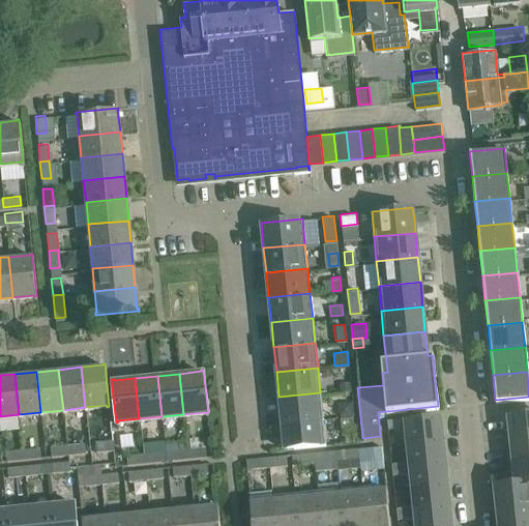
[(349,381),(339,382),(340,390),(350,389),(349,381)]
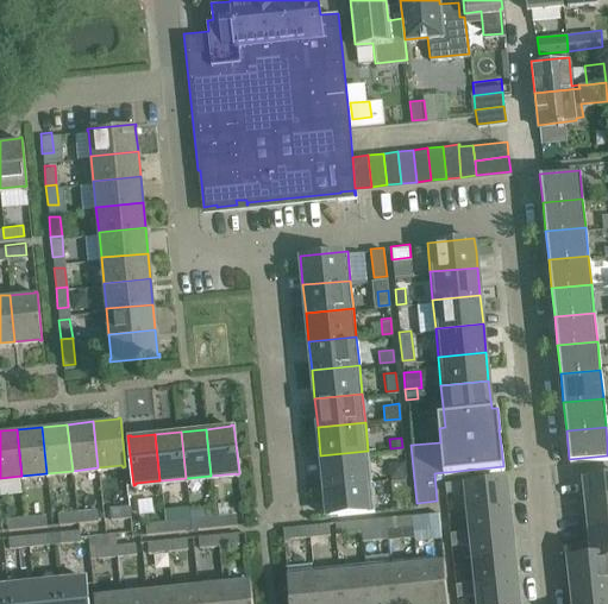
[(371,479),(368,451),(320,455),(324,484),(371,479)]
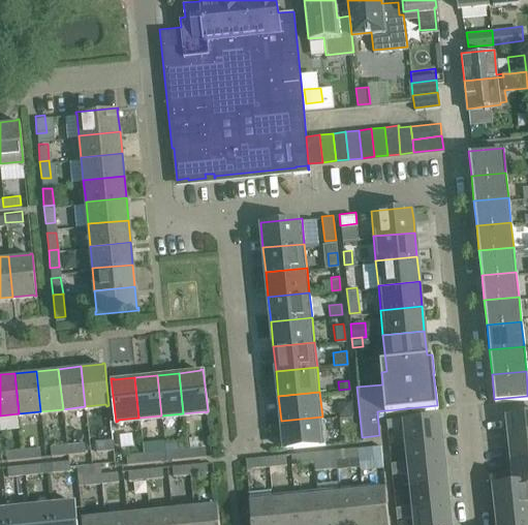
[(353,412),(351,398),(338,399),(340,414),(353,412)]
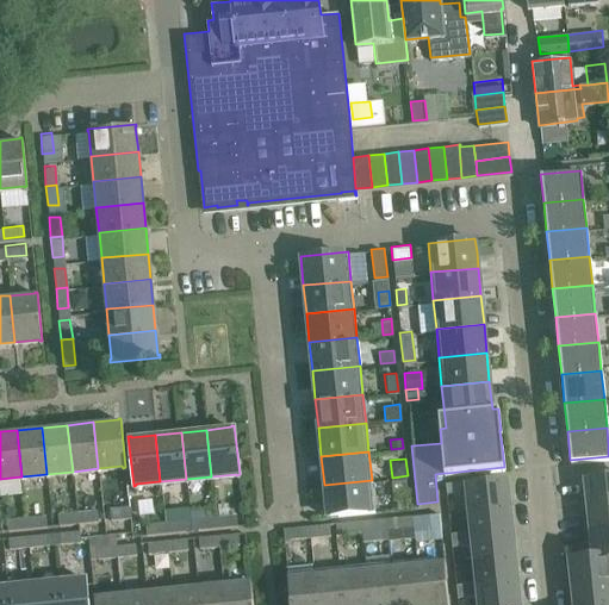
[(608,475),(584,479),(586,505),(608,501),(608,475)]
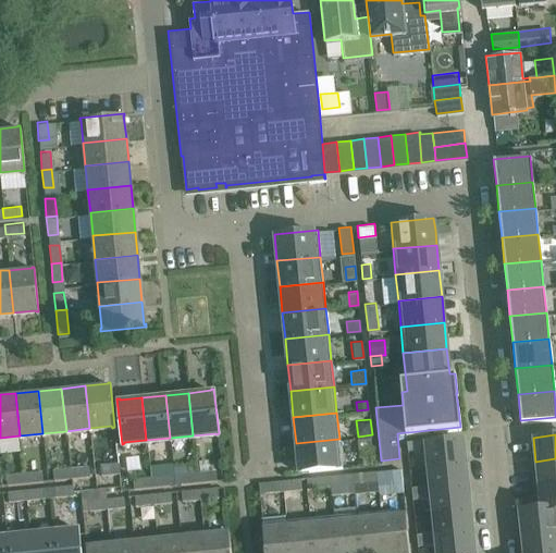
[(372,438),(359,439),(360,456),(374,454),(372,438)]
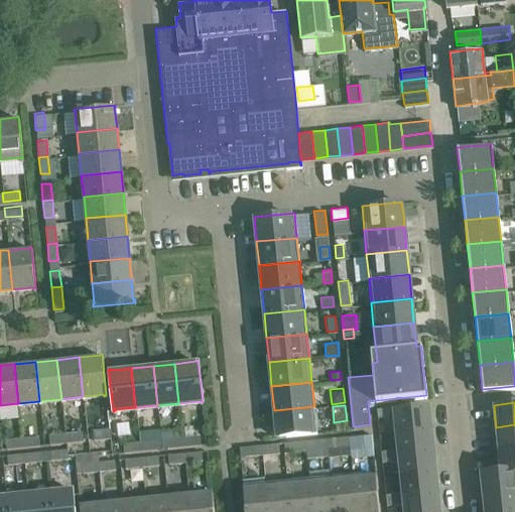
[(386,405),(374,407),(375,415),(387,413),(386,405)]
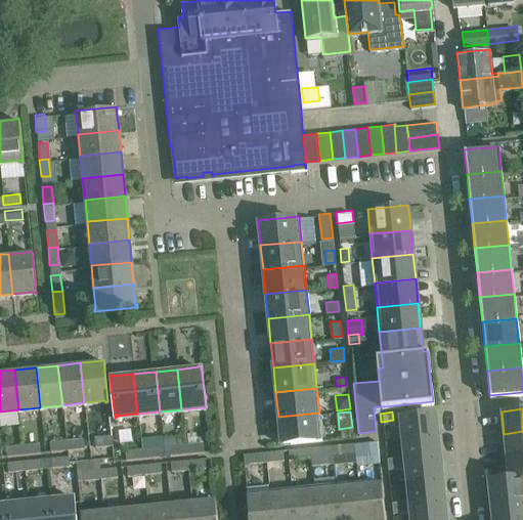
[(399,416),(401,438),(438,434),(435,412),(399,416)]
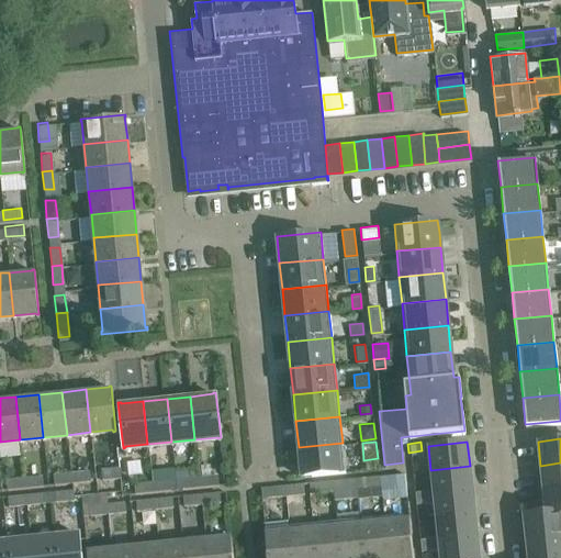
[(345,469),(343,443),(299,447),(301,473),(345,469)]
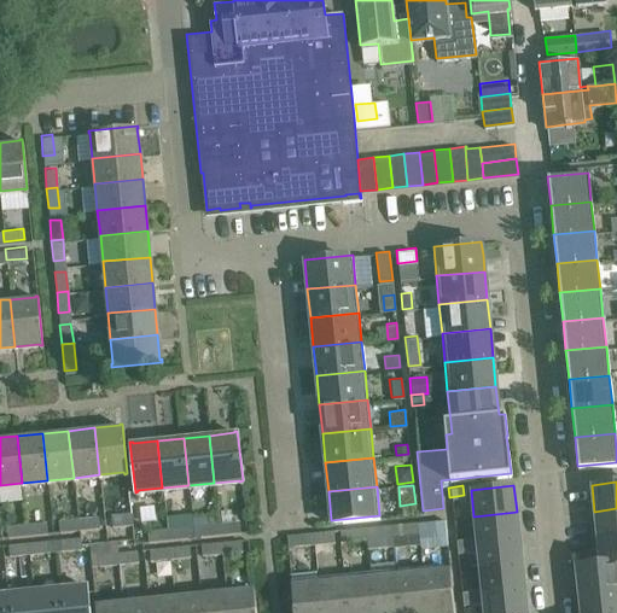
[(616,508),(594,512),(597,537),(616,535),(616,508)]
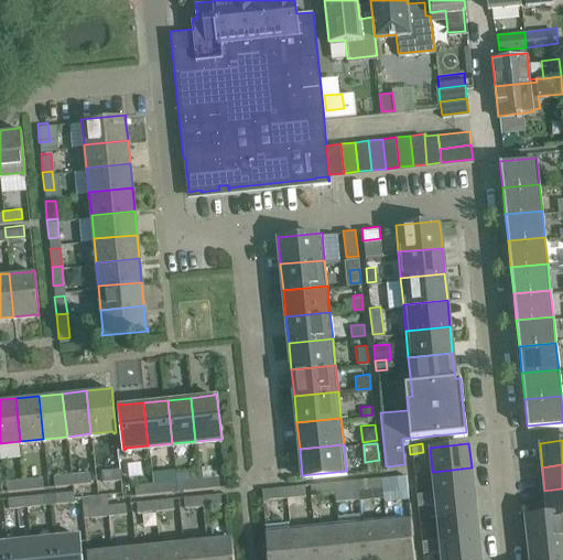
[(472,467),(432,472),(434,490),(435,496),(474,492),(472,467)]
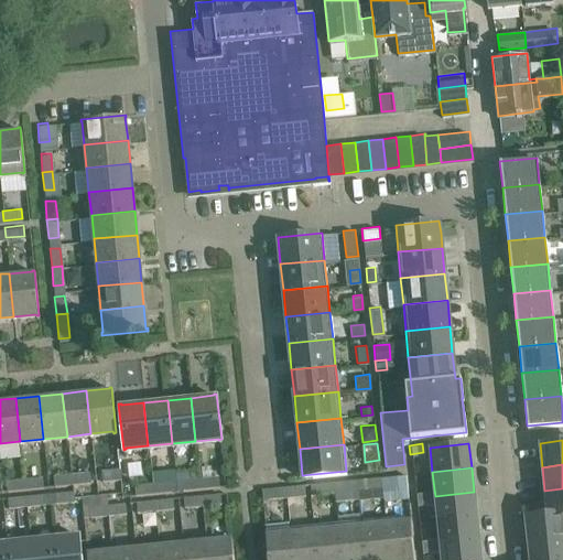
[(120,469),(94,472),(95,481),(120,477),(120,469)]
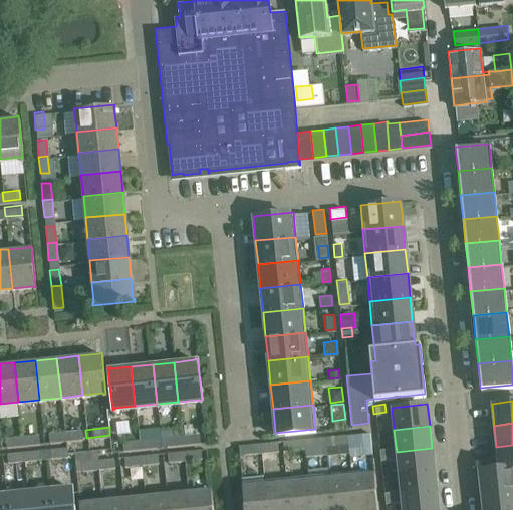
[(86,438),(85,430),(64,432),(65,440),(86,438)]
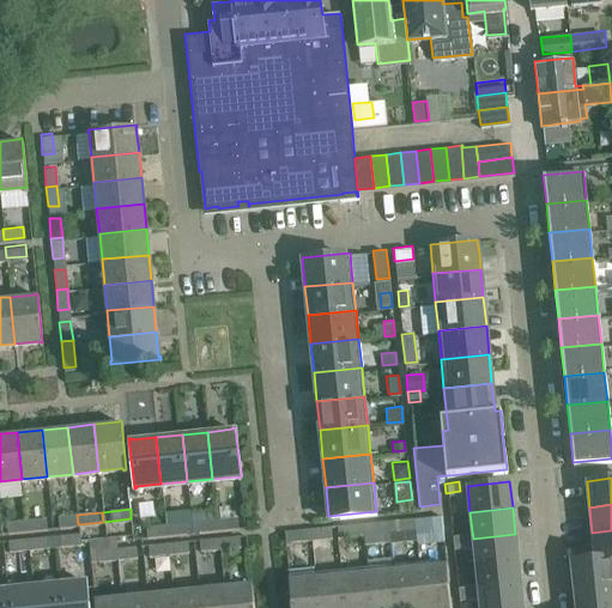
[(414,527),(416,540),(443,537),(441,512),(413,516),(414,527)]
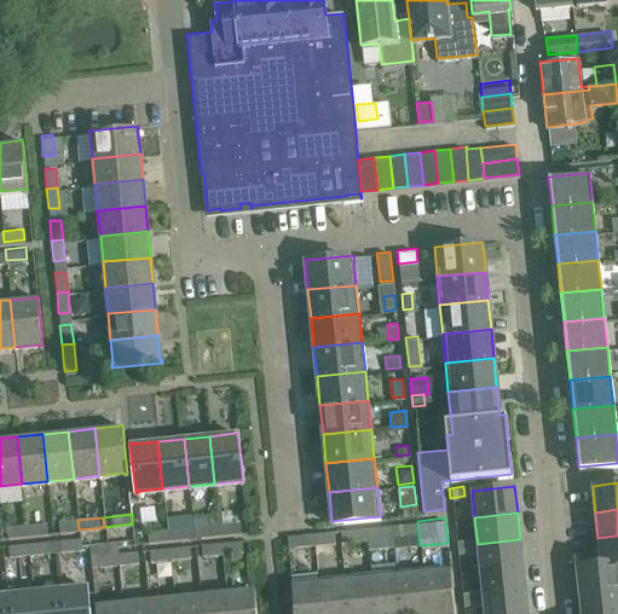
[(79,529),(78,520),(59,522),(61,532),(79,529)]
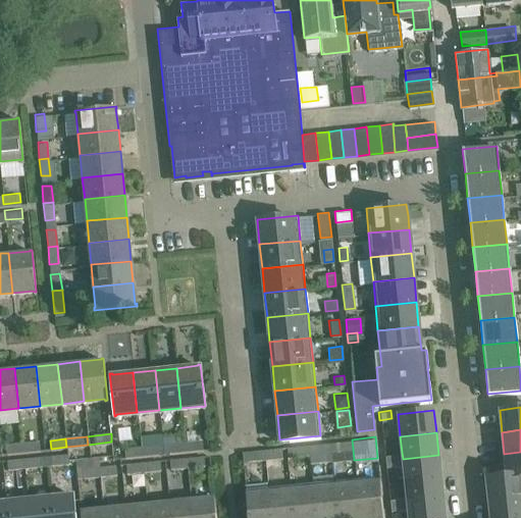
[(352,439),(334,441),(335,451),(353,449),(352,439)]
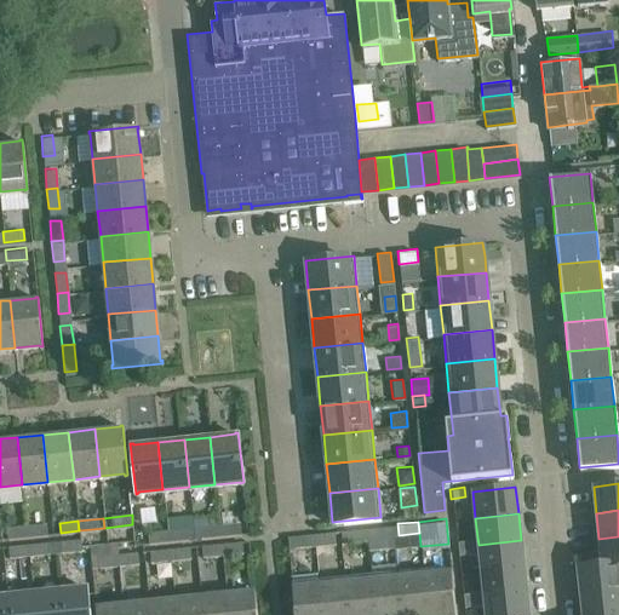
[(26,527),(27,536),(46,535),(45,524),(26,527)]
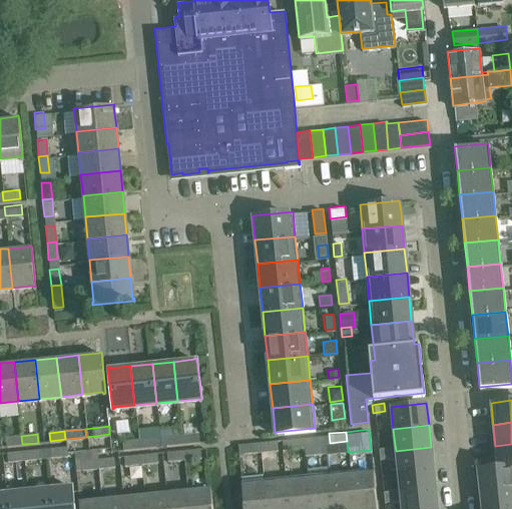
[(199,434),(181,436),(182,444),(200,442),(199,434)]
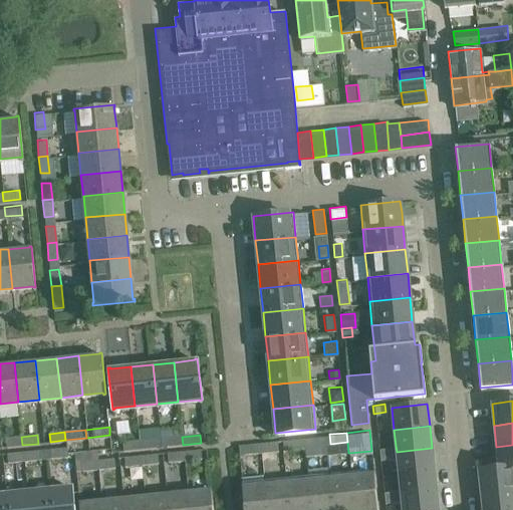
[(304,446),(320,445),(319,435),(303,437),(304,446)]
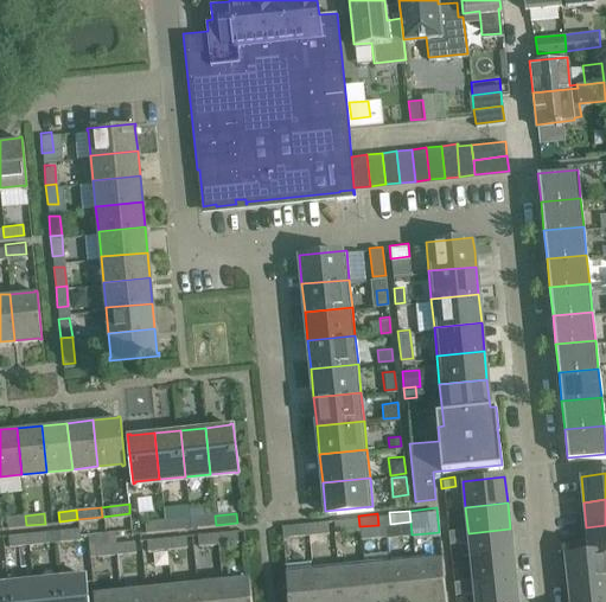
[(26,525),(25,516),(6,517),(7,527),(26,525)]
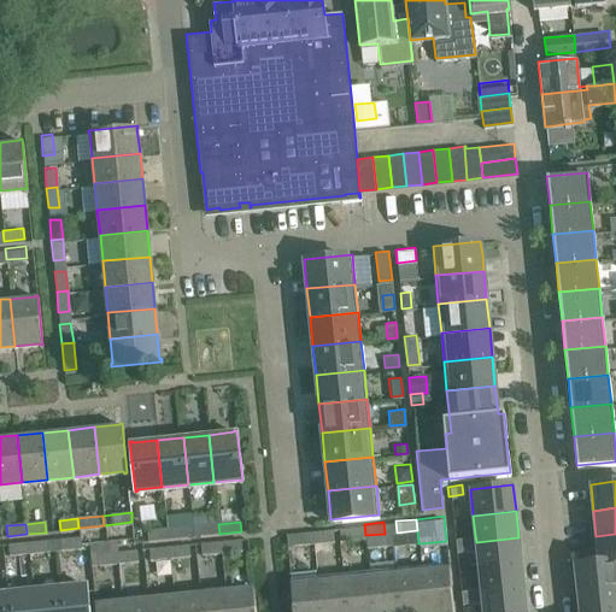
[(220,534),(218,524),(200,527),(200,536),(220,534)]
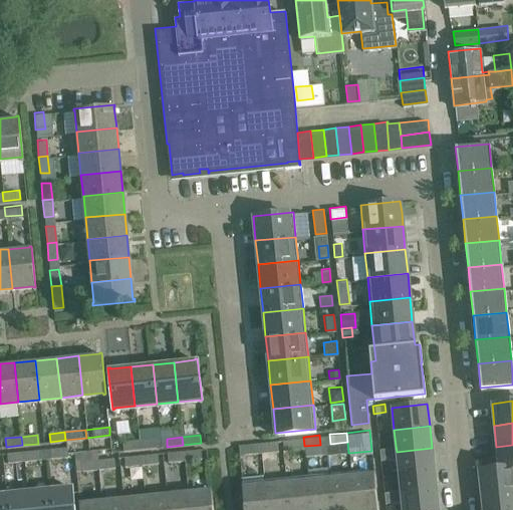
[(304,446),(303,437),(286,439),(287,448),(304,446)]
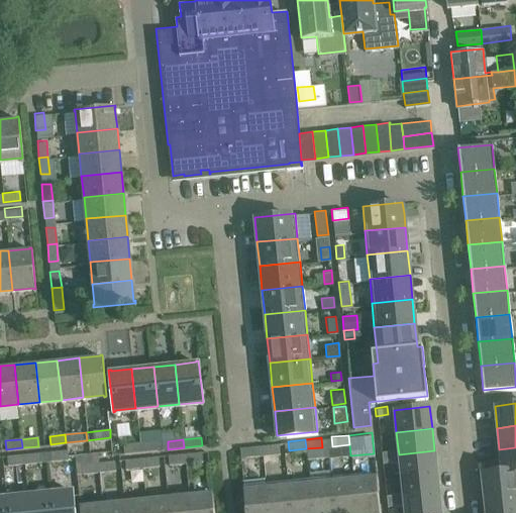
[(158,442),(139,444),(139,449),(140,452),(159,450),(158,442)]
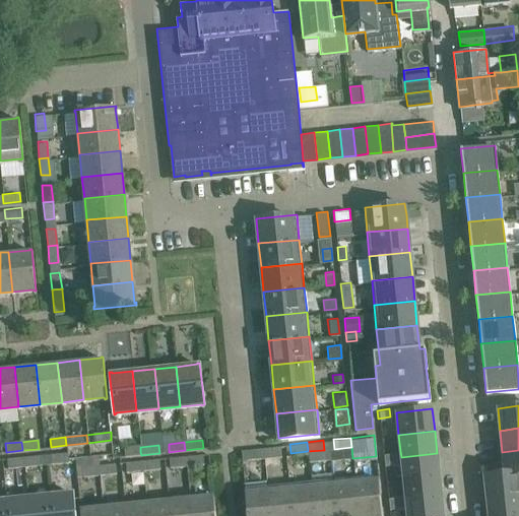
[(264,456),(280,454),(279,445),(263,446),(264,456)]
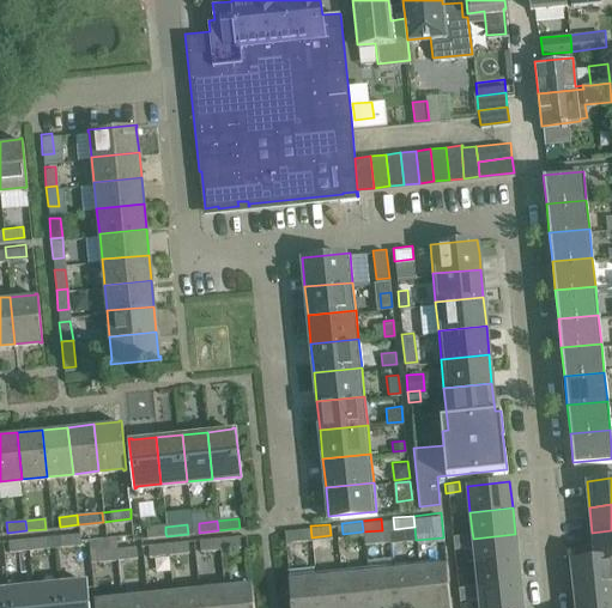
[(310,526),(290,528),(291,539),(311,537),(310,526)]
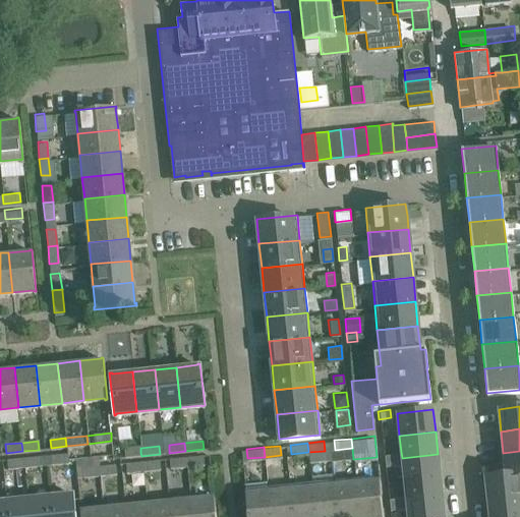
[(140,453),(140,448),(125,449),(126,457),(141,456),(140,453)]
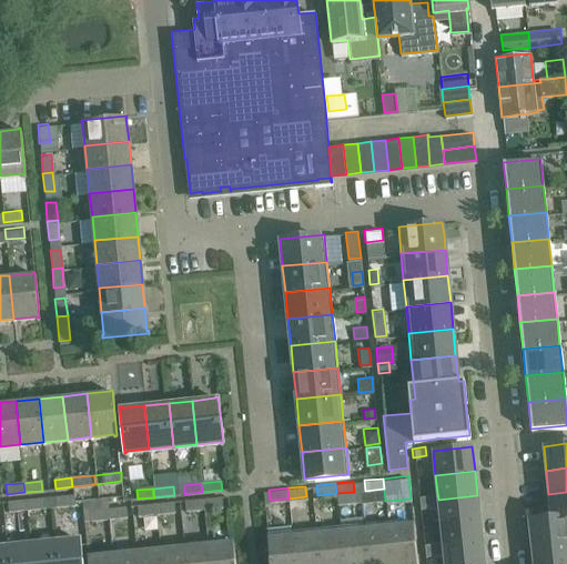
[(529,520),(529,521),(566,516),(566,492),(548,494),(552,517),(529,520)]
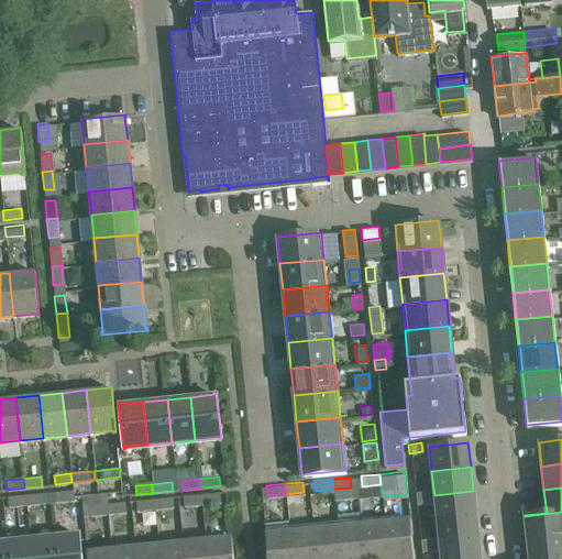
[(426,502),(434,501),(434,495),(433,489),(425,490),(426,502)]
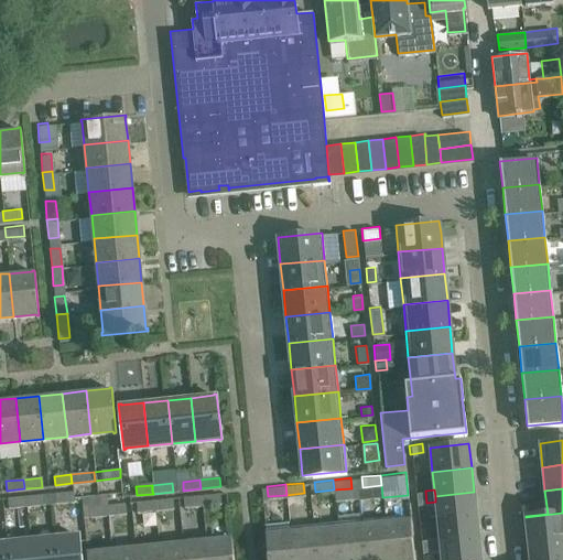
[(49,493),(50,501),(75,498),(74,491),(49,493)]
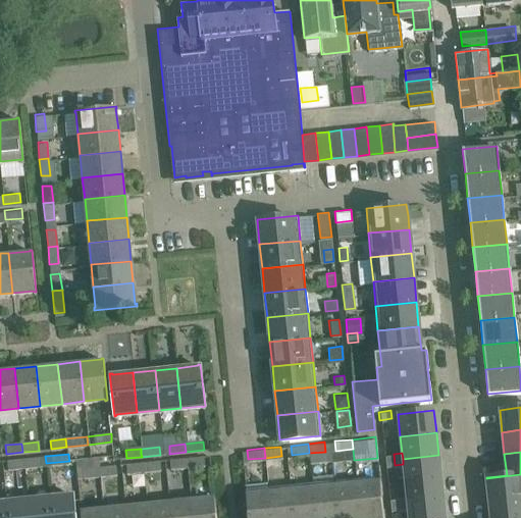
[(386,465),(395,465),(394,454),(384,455),(386,465)]
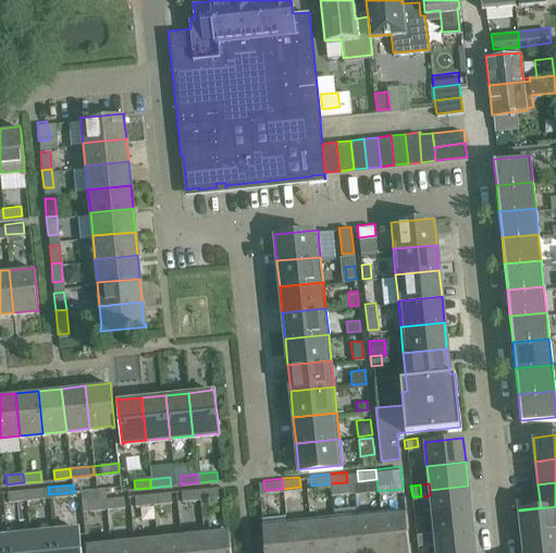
[(219,486),(199,488),(200,496),(219,495),(219,486)]
